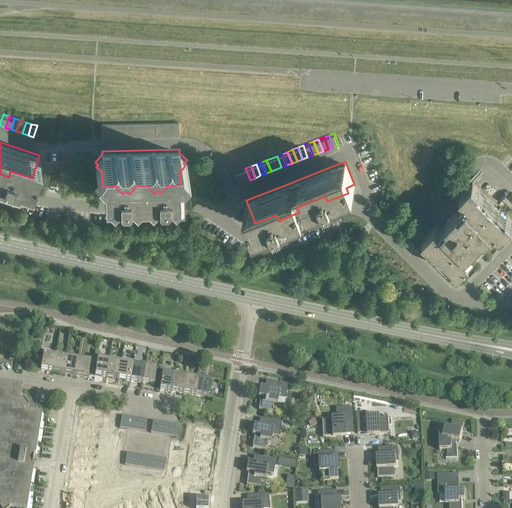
[(245,168),(240,170),(245,182),(250,180),(245,168)]
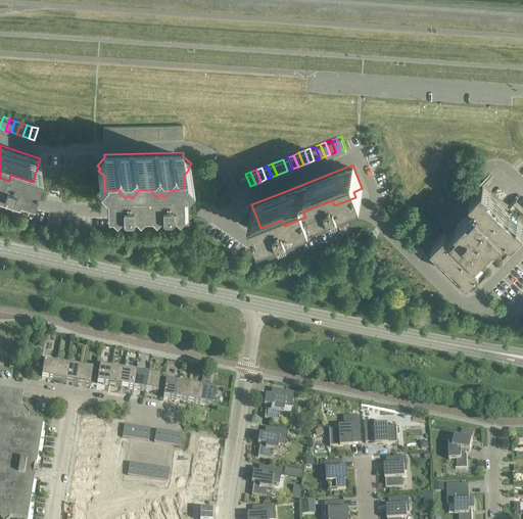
[(250,186),(245,174),(240,176),(244,188),(250,186)]
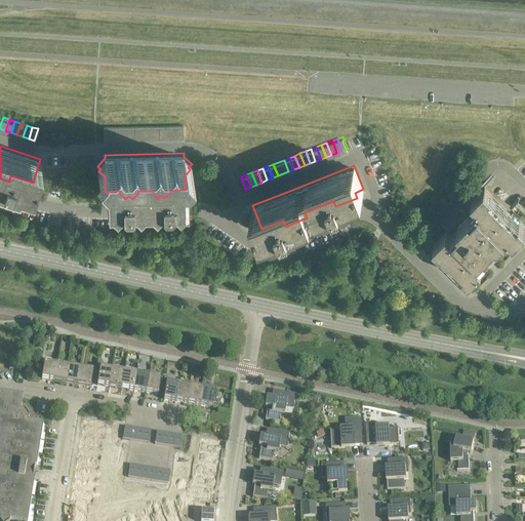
[(514,238),(524,227),(524,223),(520,218),(518,219),(490,193),(492,191),(485,184),(472,196),(481,205),(471,214),(469,212),(457,224),(459,226),(452,233),(446,228),(434,241),(470,277),(482,264),(479,259),(507,232),(514,238)]
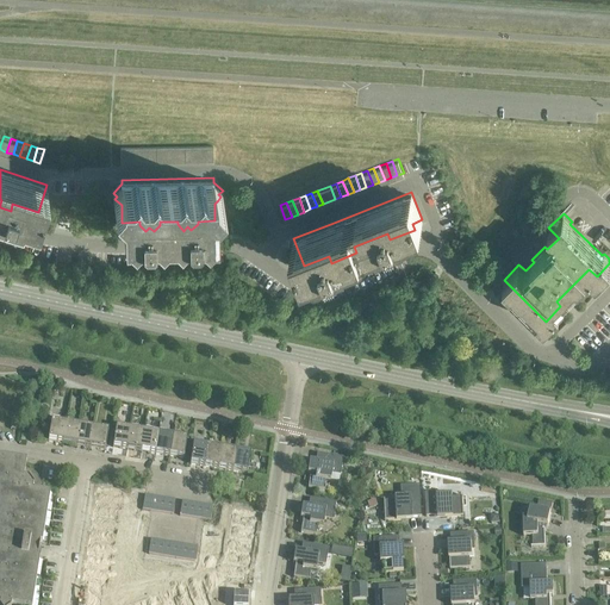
[(48,437),(63,440),(66,418),(51,417),(48,437)]
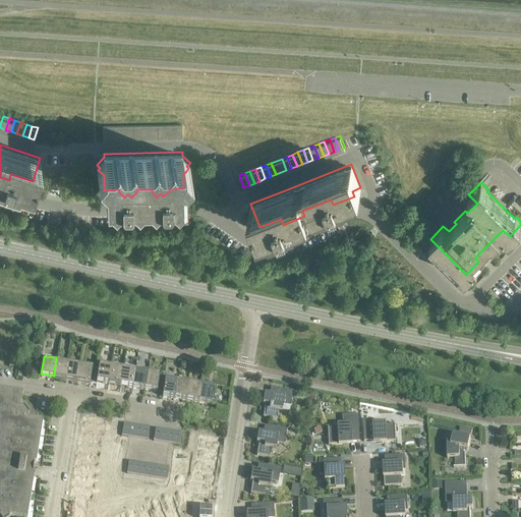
[(54,376),(66,378),(68,359),(56,357),(54,376)]
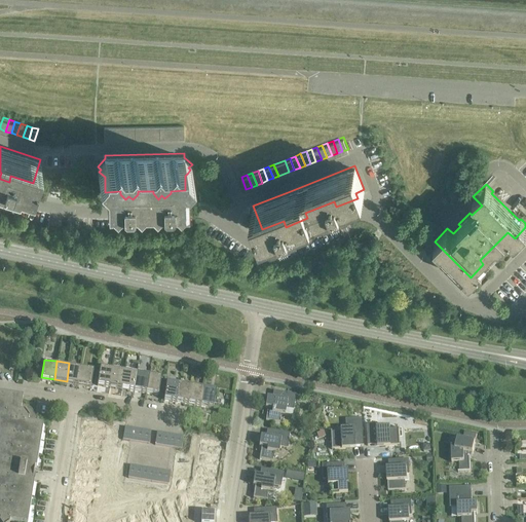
[(67,381),(78,383),(81,365),(69,363),(67,381)]
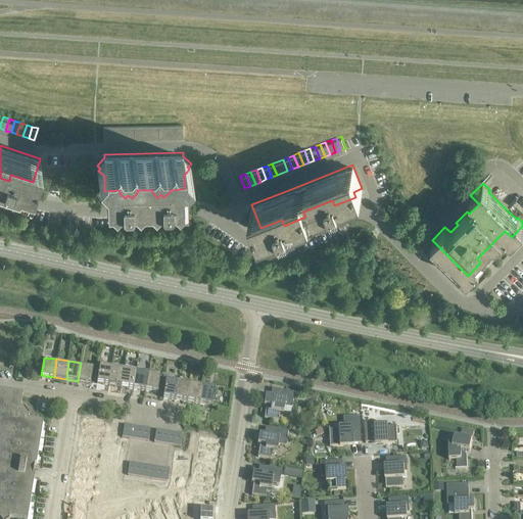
[(97,380),(109,382),(112,364),(100,362),(97,380)]
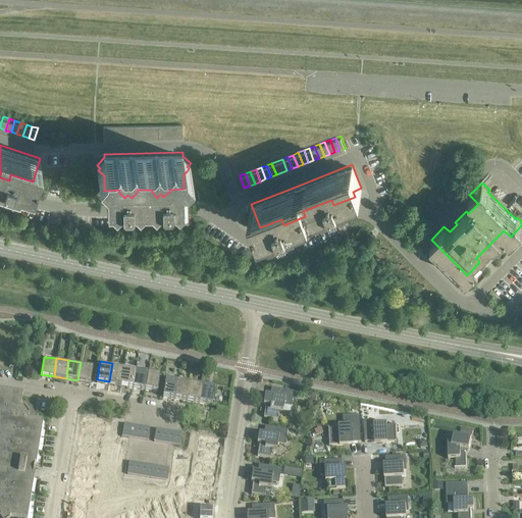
[(81,362),(77,380),(90,382),(93,364),(81,362)]
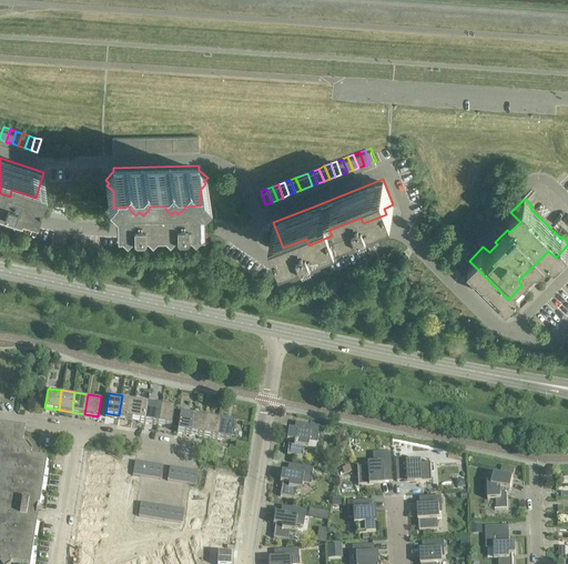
[(119,415),(132,418),(134,398),(122,395),(119,415)]
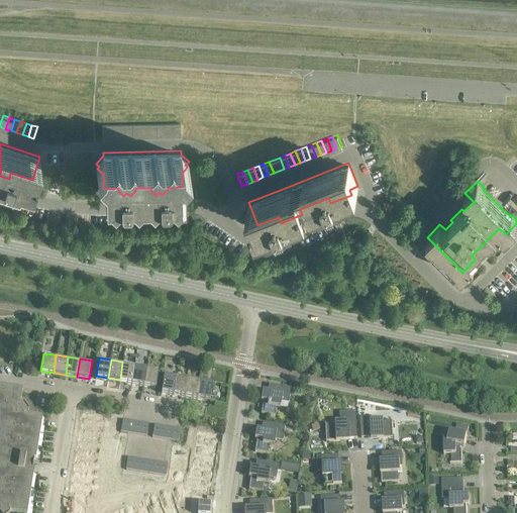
[(120,380),(132,381),(134,364),(122,362),(120,380)]
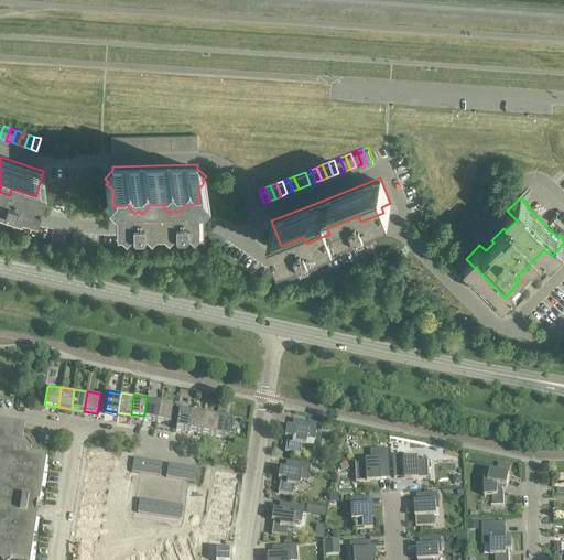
[(144,416),(156,418),(160,398),(147,397),(144,416)]
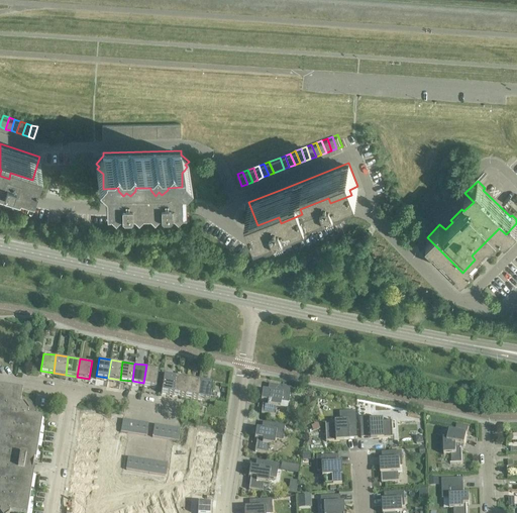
[(146,365),(143,383),(157,385),(160,367),(146,365)]
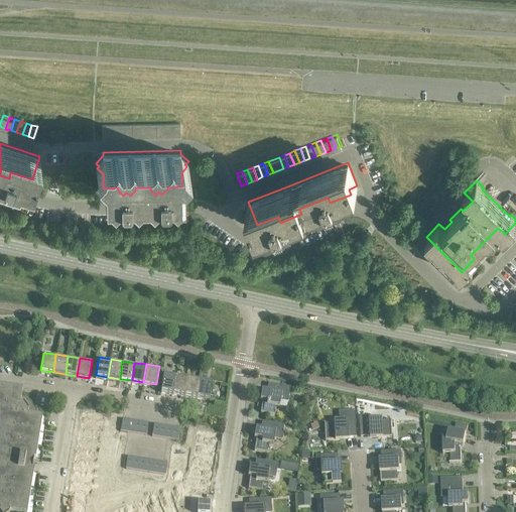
[(161,390),(173,391),(175,374),(163,372),(161,390)]
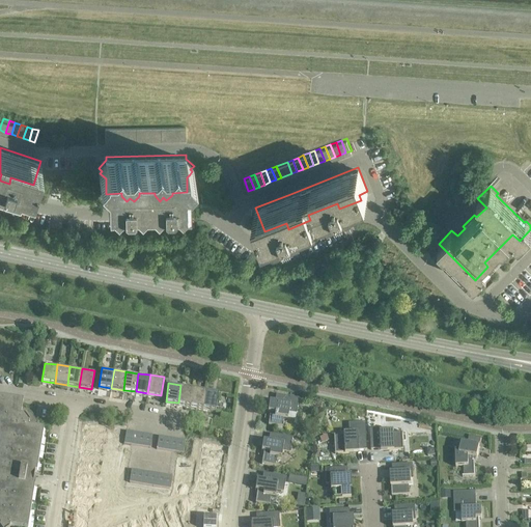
[(178,403),(190,405),(193,386),(180,385),(178,403)]
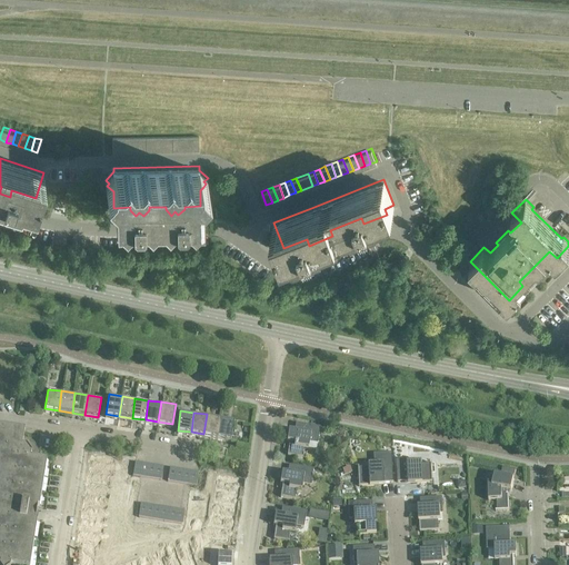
[(203,434),(217,436),(220,416),(207,414),(203,434)]
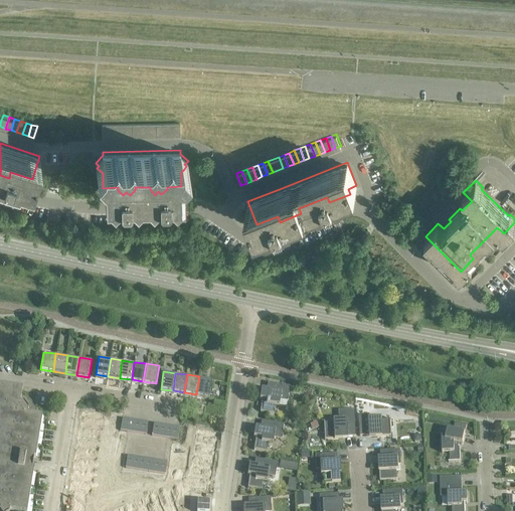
[(199,376),(196,394),(208,396),(211,378),(199,376)]
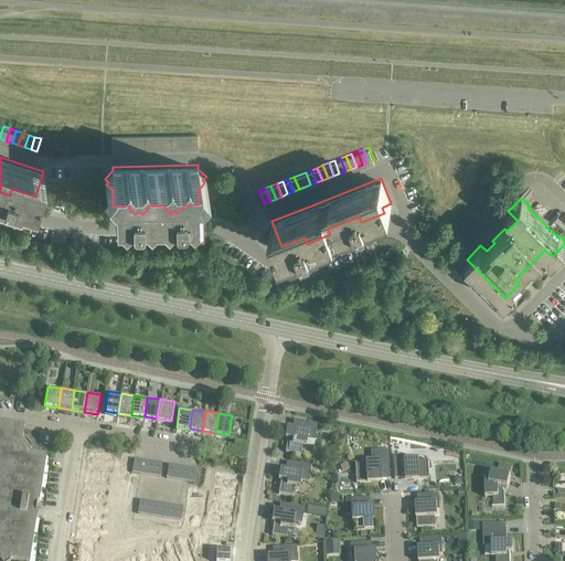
[(287,424),(285,435),(287,435),(285,450),(299,452),(301,442),(306,443),(307,436),(315,437),(318,421),(309,420),(294,417),(292,425),(287,424)]
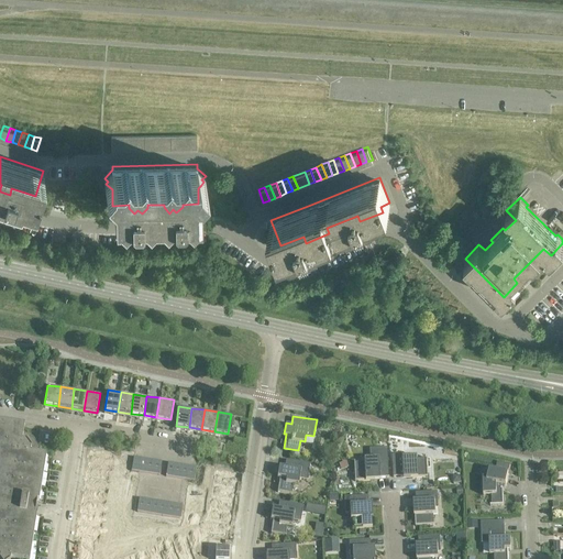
[(0,558),(9,558),(10,557),(25,558),(29,558),(36,513),(34,513),(36,500),(39,500),(45,453),(37,452),(40,445),(30,433),(23,431),(24,424),(0,419),(0,558)]
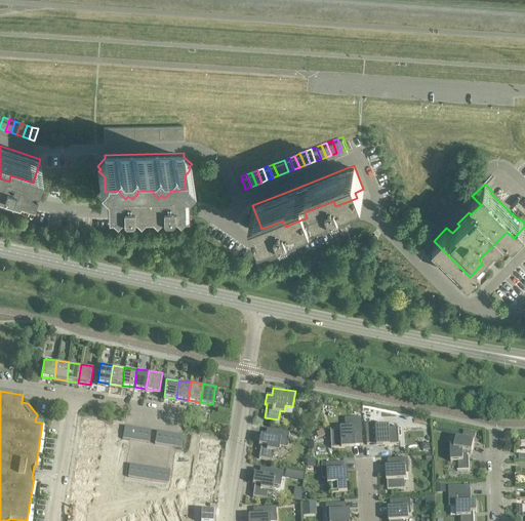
[(345,415),(345,427),(345,428),(330,429),(331,445),(349,444),(349,443),(362,442),(361,414),(345,415)]
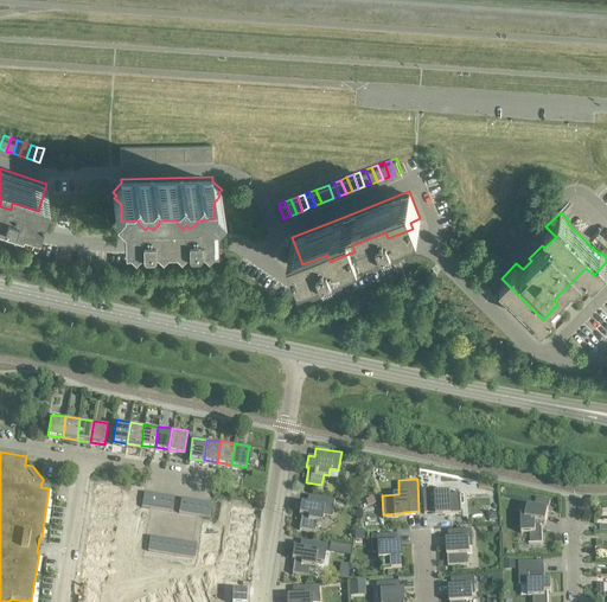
[(98,482),(96,495),(116,499),(119,485),(98,482)]
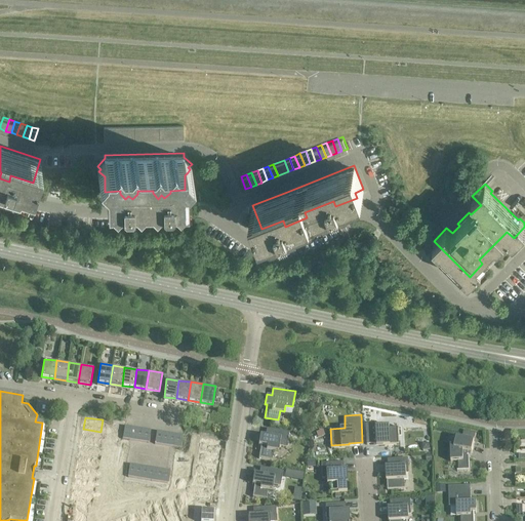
[(380,441),(380,443),(398,442),(397,425),(382,426),(381,421),(365,422),(366,442),(380,441)]
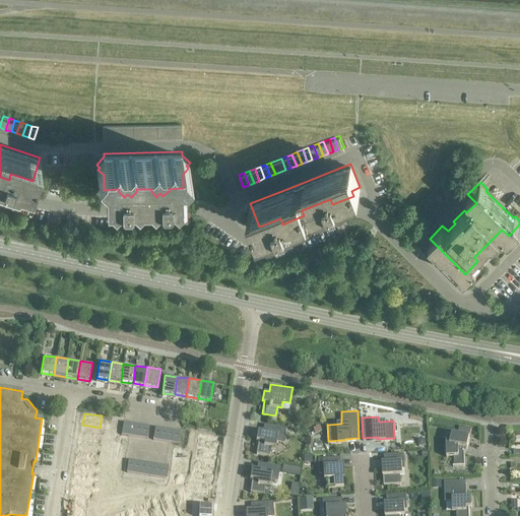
[(148,424),(130,421),(128,433),(147,436),(148,424)]
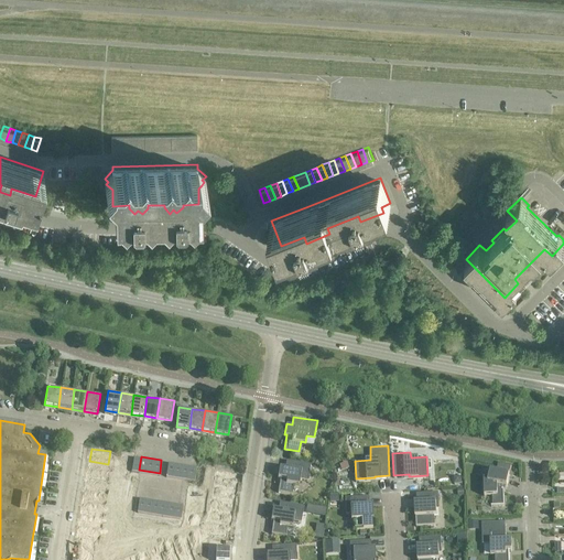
[(311,462),(308,461),(286,458),(285,465),(280,464),(278,475),(280,476),(278,490),(292,492),(293,482),(299,483),(300,476),(307,478),(311,462)]
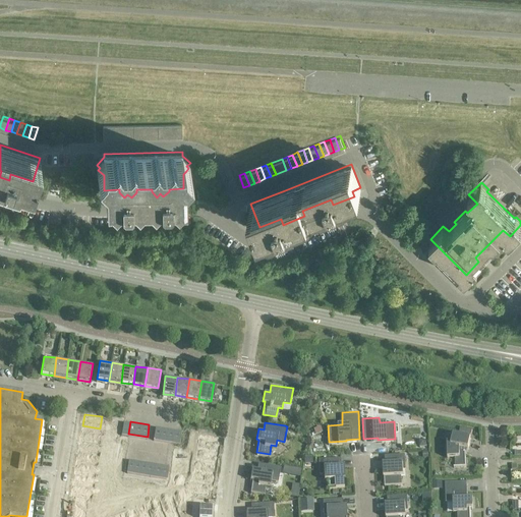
[(82,425),(81,436),(98,439),(100,428),(82,425)]
